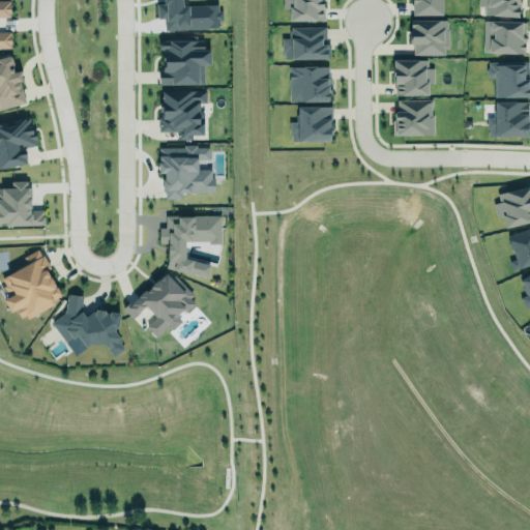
[(165,30),(219,28),(218,4),(181,5),(181,0),(160,0),(162,3),(156,3),(157,19),(164,19),(165,30)]
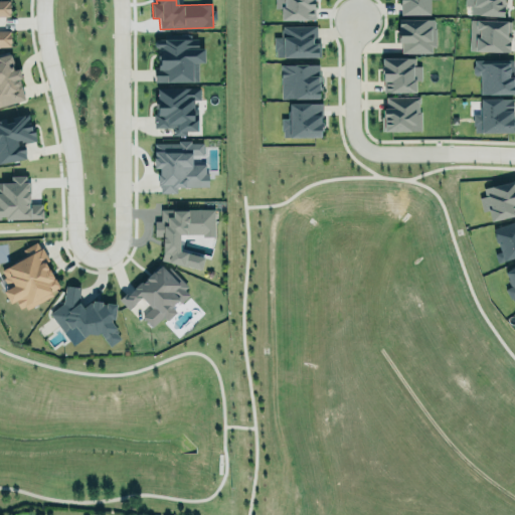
[(315,0),(316,18),(282,19),(282,7),(276,8),(275,0),(315,0)]
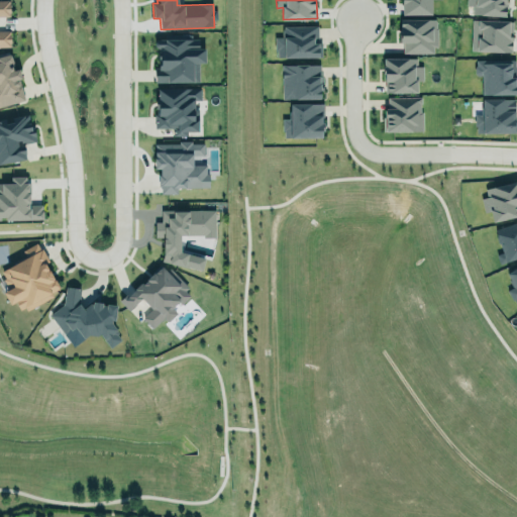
[(431,0),(431,14),(402,14),(402,3),(401,3),(401,0),(431,0)]
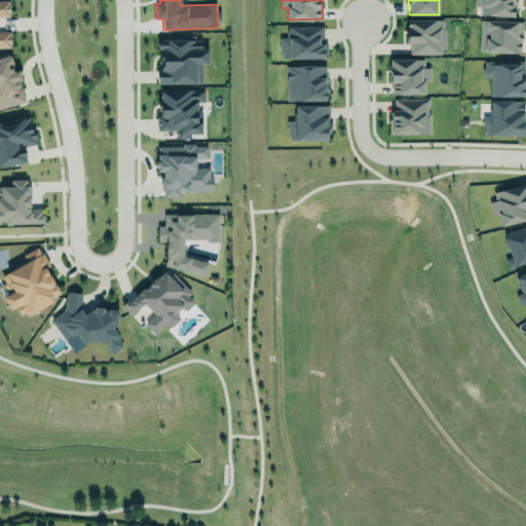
[(515,0),(517,1),(517,7),(514,7),(513,15),(481,13),(481,5),(475,5),(475,0),(515,0)]
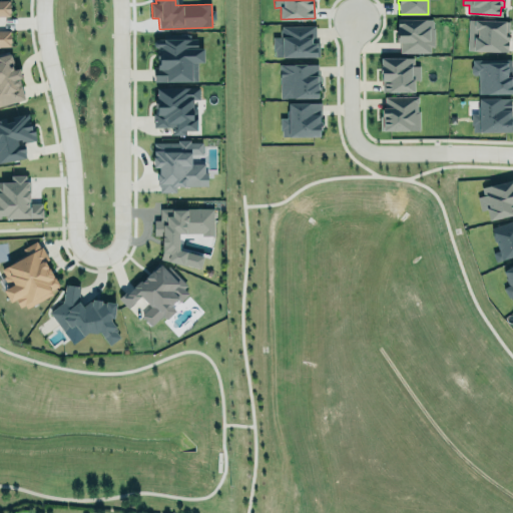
[(0,45),(10,45),(10,30),(0,30),(0,16),(10,16),(9,1),(0,1),(0,45)]
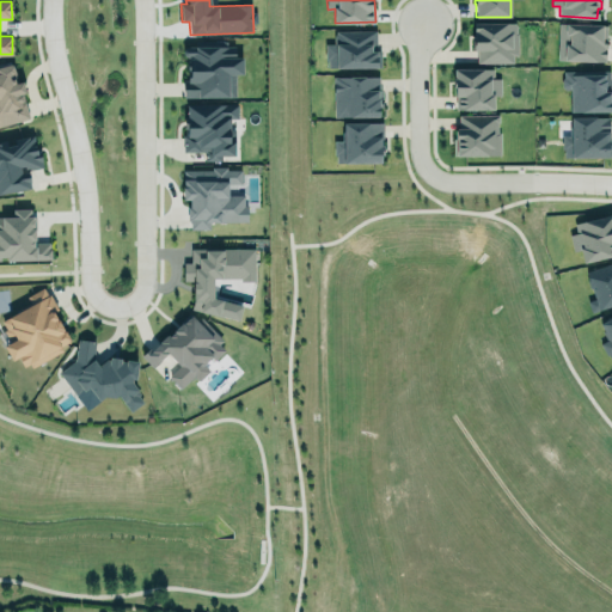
[(475,63),(516,63),(516,23),(473,23),(475,63)]
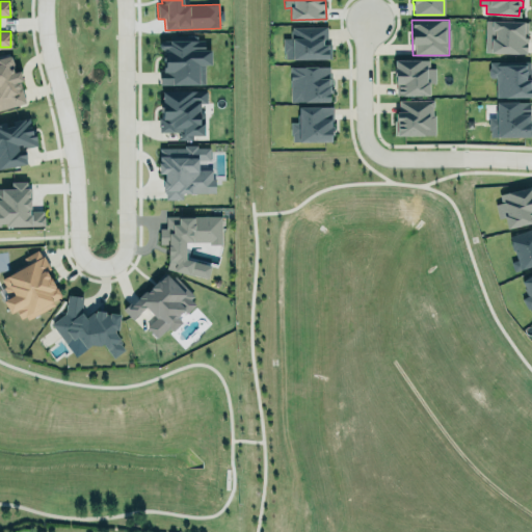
[(491,20),(528,21),(527,37),(527,53),(490,52),(490,37),(495,37),(495,29),(491,29),(491,20)]
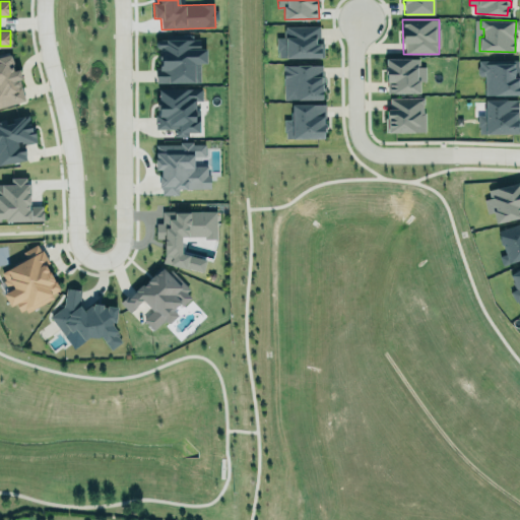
[(285,24),(322,24),(322,41),(325,42),(325,58),(279,59),(279,51),(276,51),(276,37),(282,36),(283,28),(285,24)]
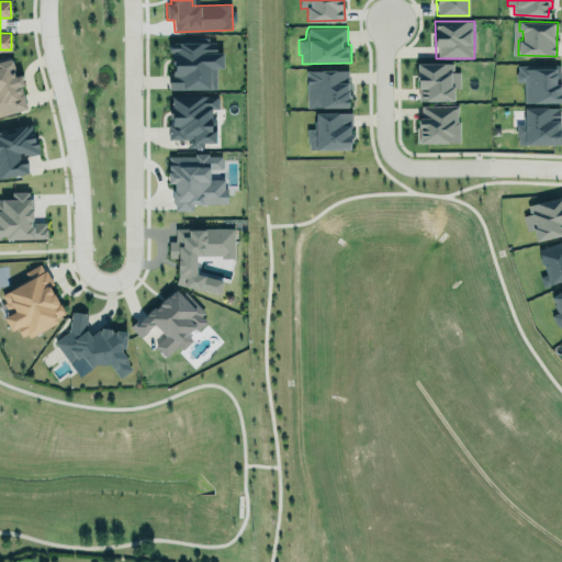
[(216,89),(215,68),(223,68),(222,53),(216,53),(215,41),(170,42),(171,72),(168,72),(168,90),(216,89)]
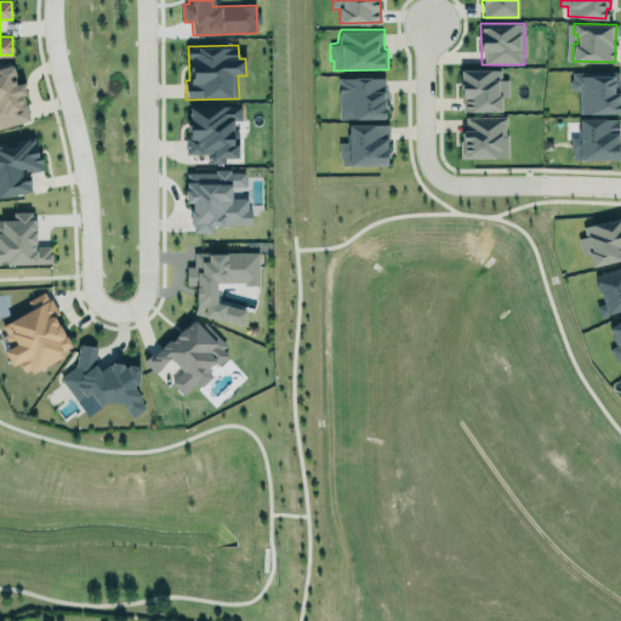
[(0,127),(30,121),(21,83),(17,84),(12,64),(0,67),(0,127)]
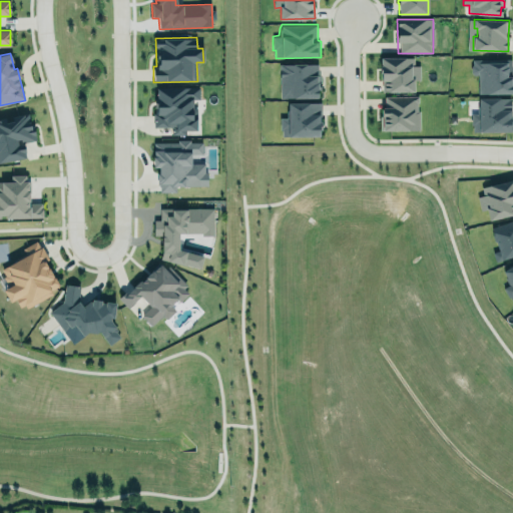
[(381,57),(414,57),(414,65),(420,65),(420,79),(414,79),(414,91),(382,91),(382,80),(381,80),(381,57)]
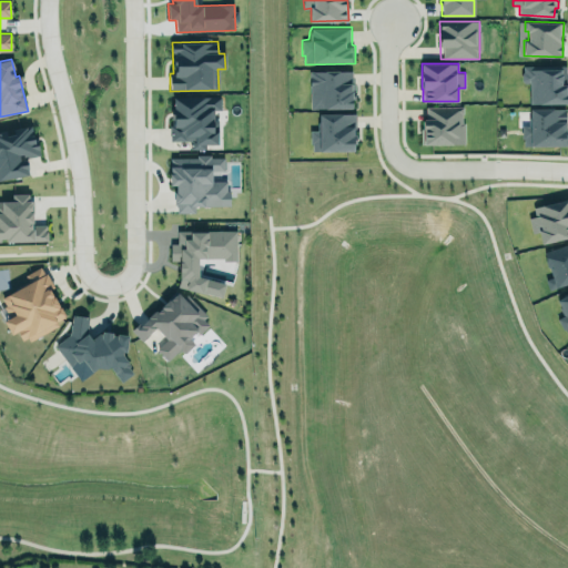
[(529,104),(567,103),(567,66),(521,67),(521,83),(528,83),(529,104)]
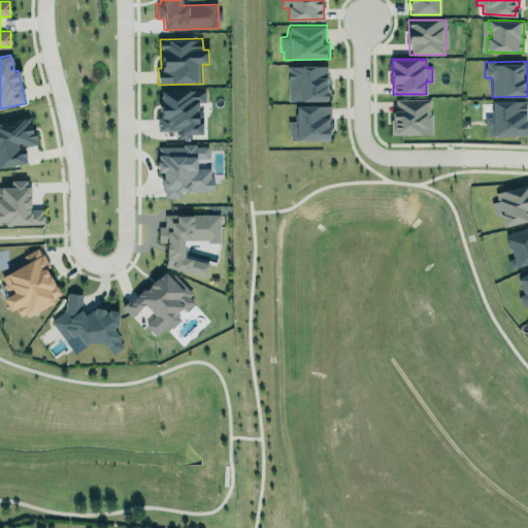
[(288,66),(327,66),(327,77),(330,77),(330,92),(328,92),(328,101),(288,101),(288,66)]
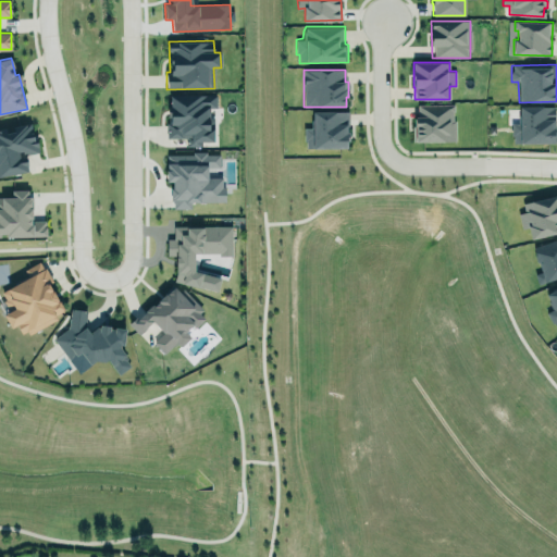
[(168,138),(186,138),(186,146),(201,146),(201,141),(212,141),(212,108),(217,108),(217,95),(168,95),(168,138)]
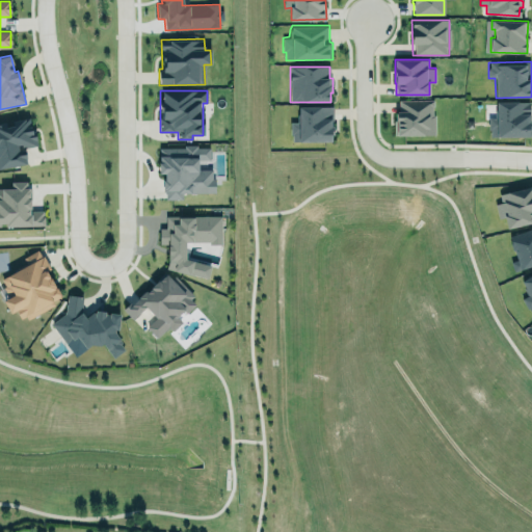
[(434,99),(435,134),(397,135),(396,112),(400,112),(399,100),(434,99)]
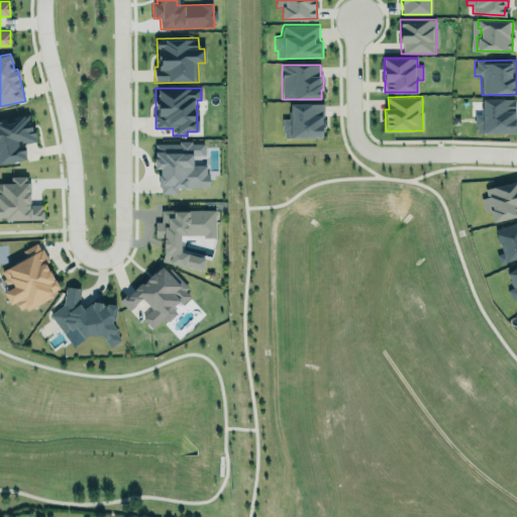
[(516,133),(516,116),(514,117),(515,99),(482,99),(482,114),(475,114),(475,133),(516,133)]
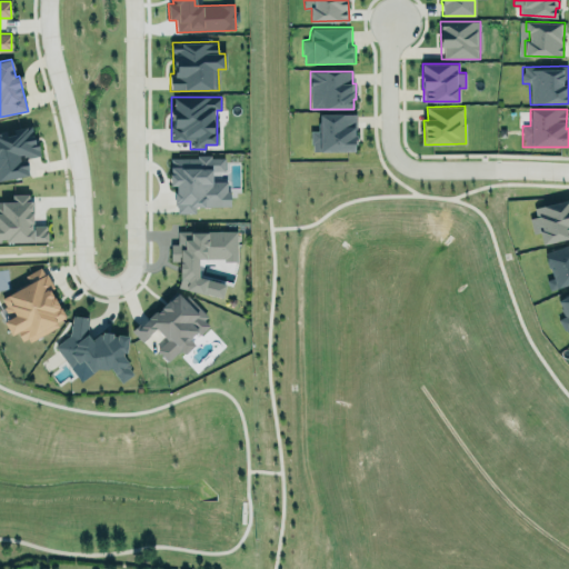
[(320,113),(357,113),(357,128),(356,128),(356,135),(357,135),(357,143),(355,143),(355,151),(313,151),(313,142),(311,143),(311,130),(320,130),(320,113)]
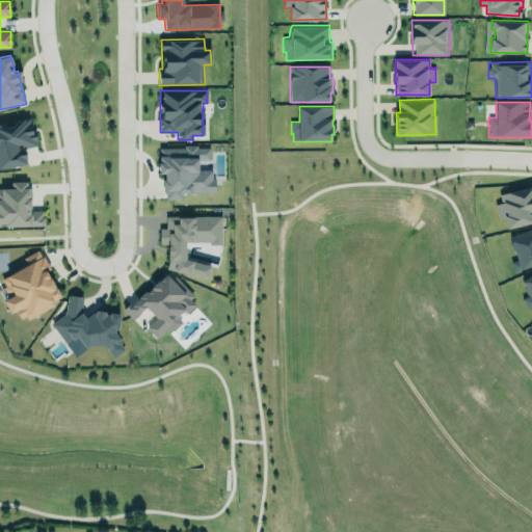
[(0,168),(26,164),(24,148),(35,145),(31,118),(0,124),(0,168)]
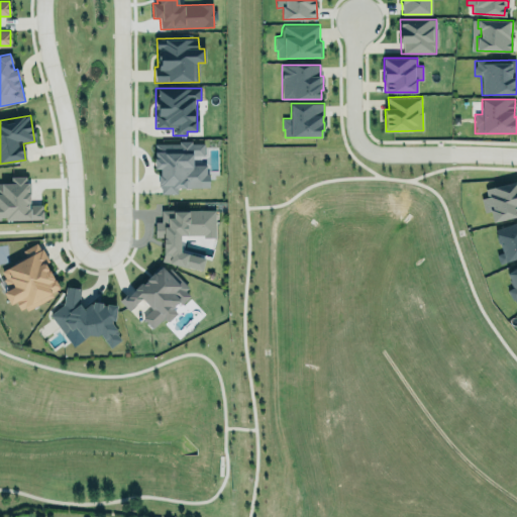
[(154,142),(154,169),(159,169),(160,194),(177,194),(177,188),(208,188),(208,165),(193,165),(193,156),(204,156),(204,142),(154,142)]
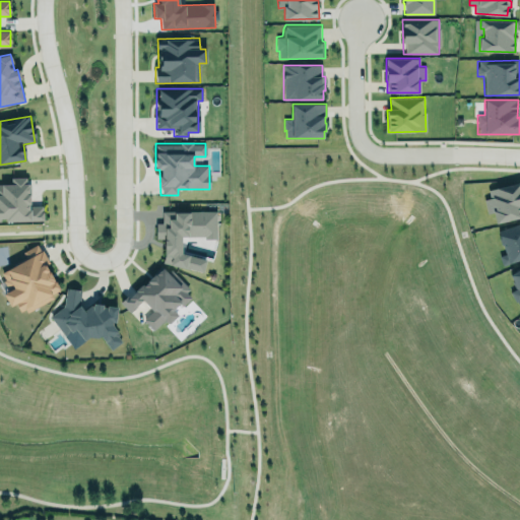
[(0,221),(43,220),(42,205),(29,205),(28,177),(10,178),(10,184),(0,184),(0,221)]
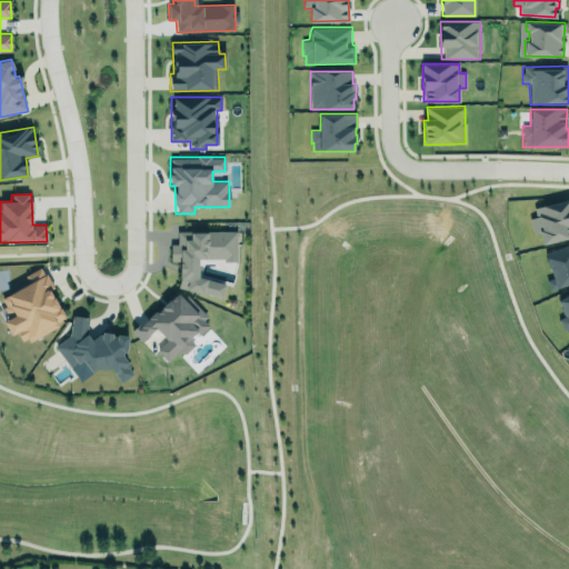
[(568,238),(568,200),(533,207),(535,218),(529,219),(532,235),(539,233),(541,243),(568,238)]
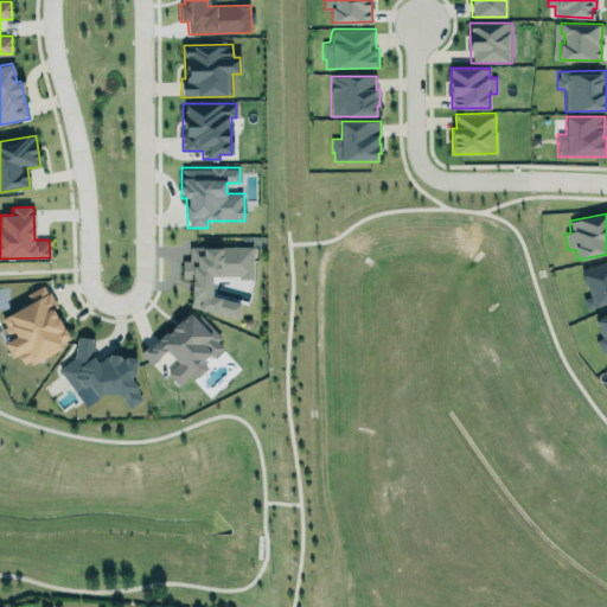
[(251,247),(189,247),(189,260),(181,260),(181,279),(191,279),(191,313),(238,313),(238,299),(211,300),(211,278),(253,276),(251,247)]
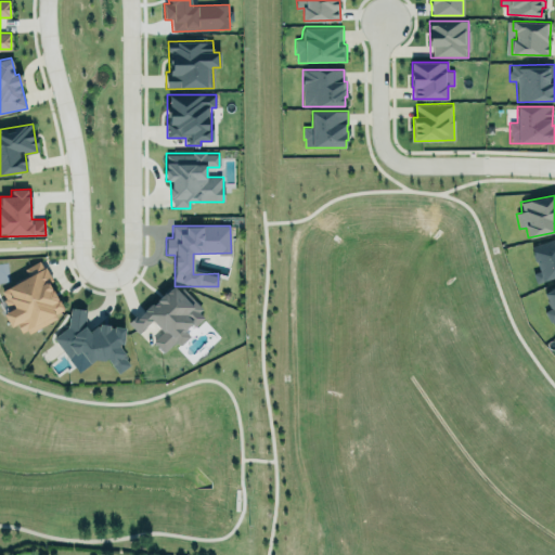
[(554,236),(531,245),(539,269),(530,272),(534,283),(554,275),(554,236)]
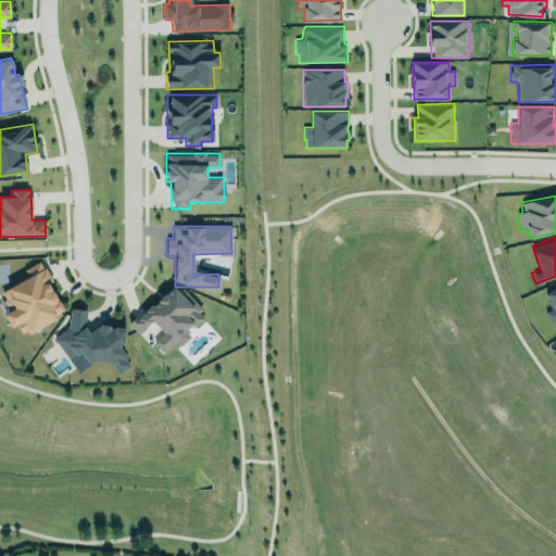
[(40,260),(24,268),(27,274),(17,279),(19,281),(2,290),(5,298),(4,300),(11,312),(4,315),(11,327),(17,324),(22,331),(28,328),(30,331),(55,317),(54,314),(63,310),(62,307),(63,307),(58,299),(49,282),(53,280),(46,266),(45,267),(40,260)]
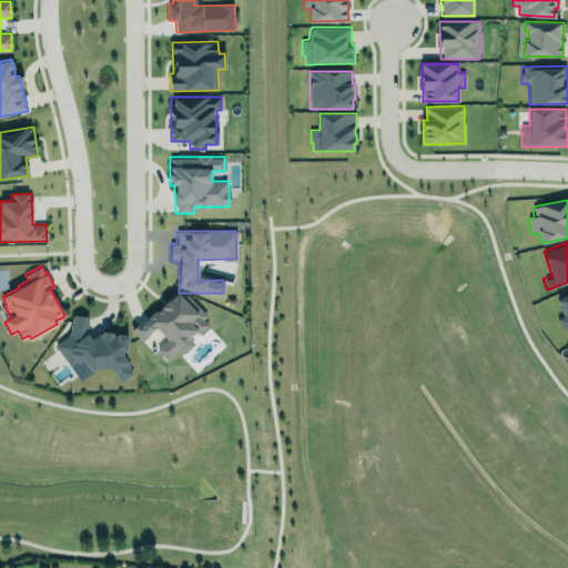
[(132,333),(141,342),(155,327),(166,338),(155,350),(169,363),(211,322),(178,288),(132,333)]
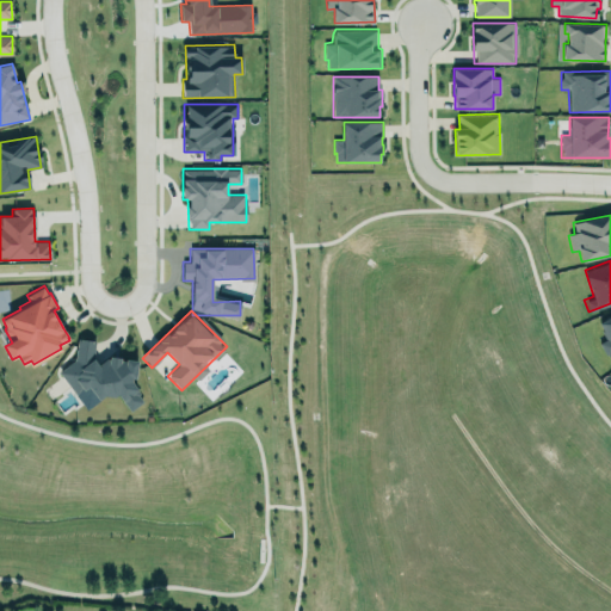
[(596,321),(610,312),(610,363),(610,364),(598,343),(605,339),(596,321)]
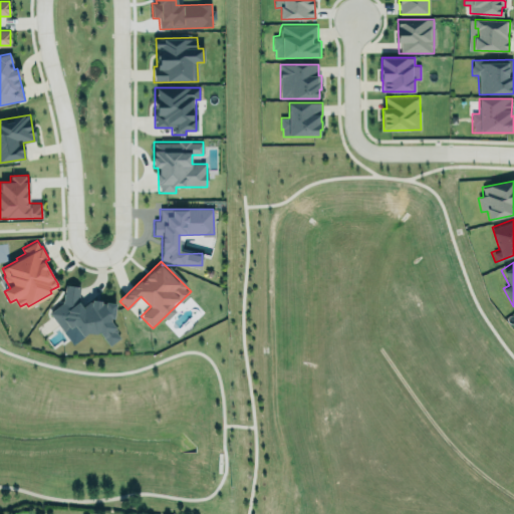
[(72,344),(89,332),(100,333),(108,346),(120,337),(108,320),(114,316),(115,303),(91,300),(82,306),(78,300),(79,286),(64,284),(62,302),(49,312),(72,344)]
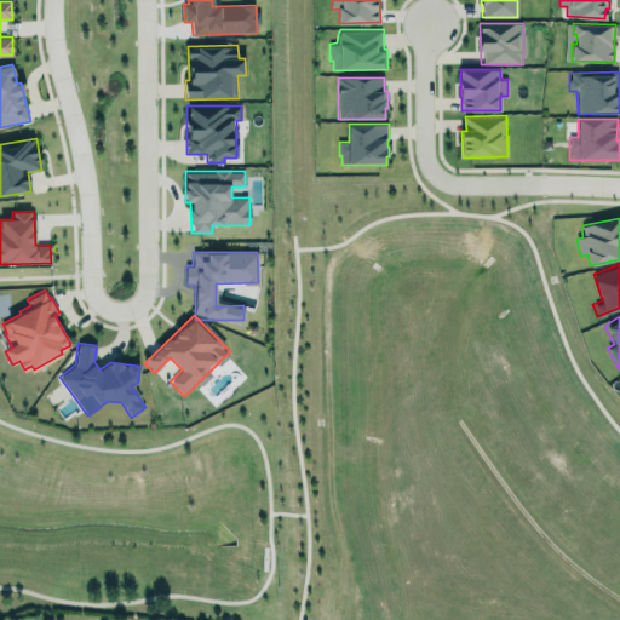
All buildings are outlined.
